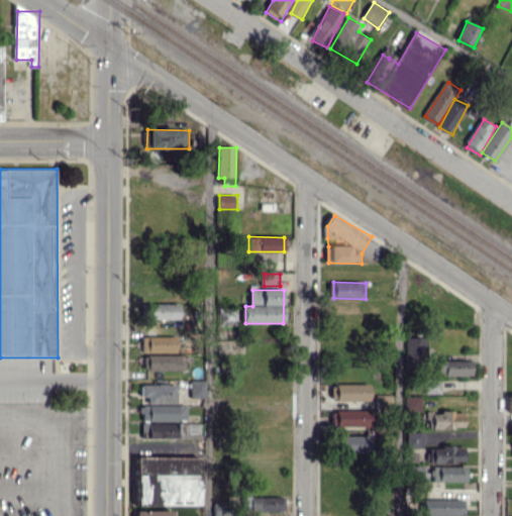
[(182,320),(182,304),(152,304),(152,319),(182,320)]
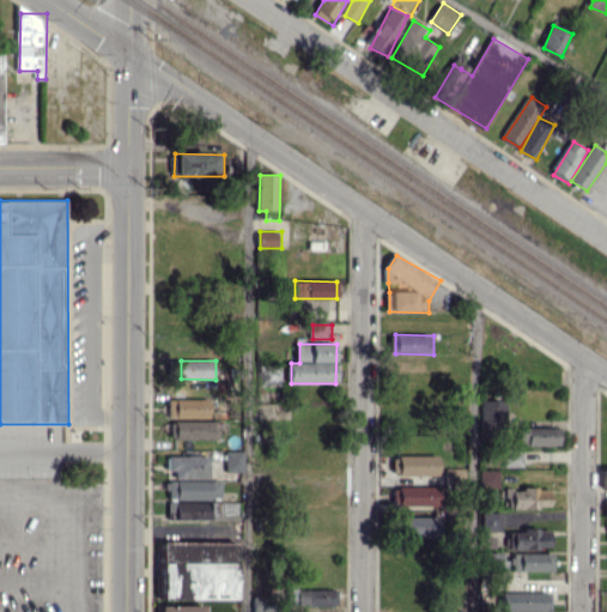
[(213,399),(173,400),(173,418),(213,418),(213,399)]
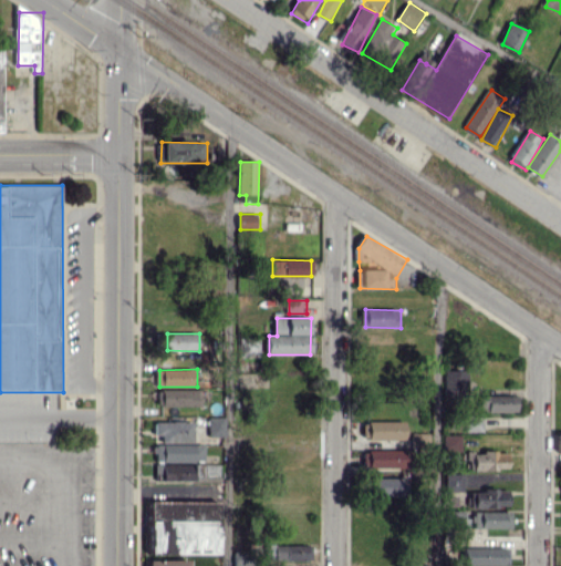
[(448,370),(448,395),(470,395),(471,371),(448,370)]
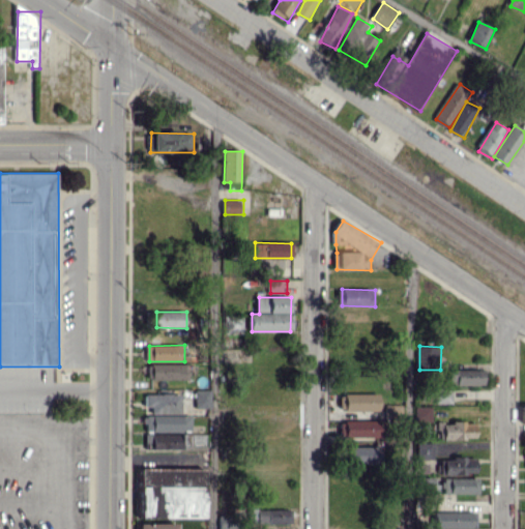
[(192,364),(152,364),(152,381),(192,380),(192,364)]
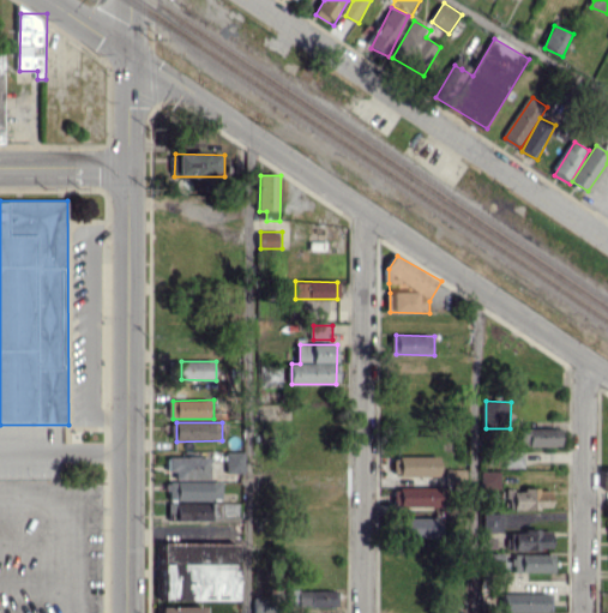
[(523,448),(564,446),(564,428),(523,430),(523,448)]
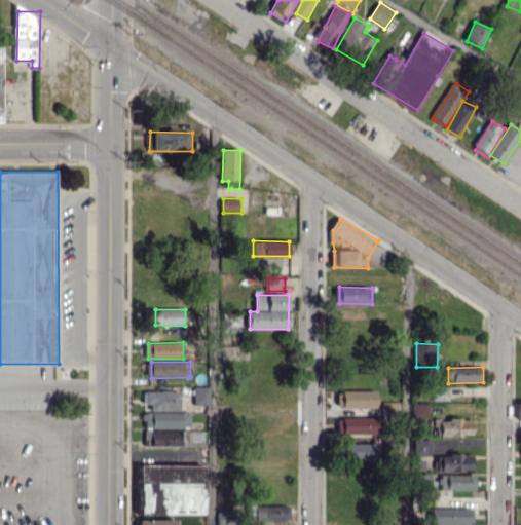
[(197,406),(214,405),(213,387),(196,387),(197,406)]
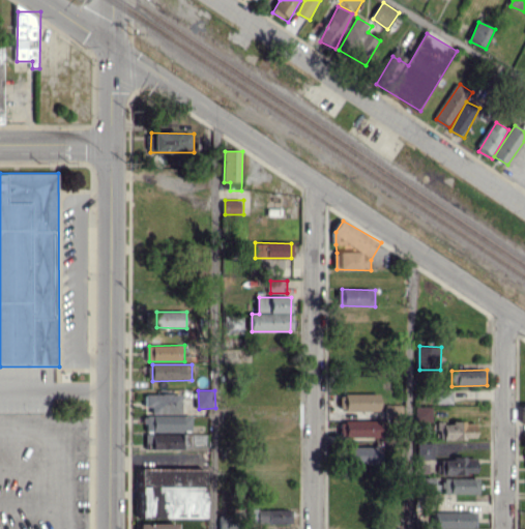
[(456,404),(455,390),(439,390),(439,404),(456,404)]
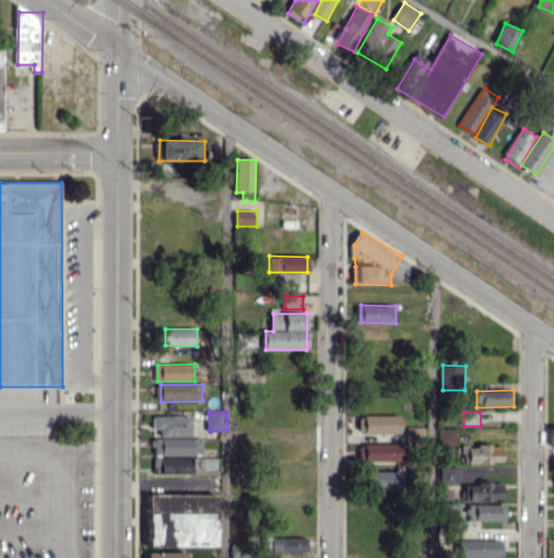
[(163,438),(195,437),(193,416),(155,416),(155,430),(163,430),(163,438)]
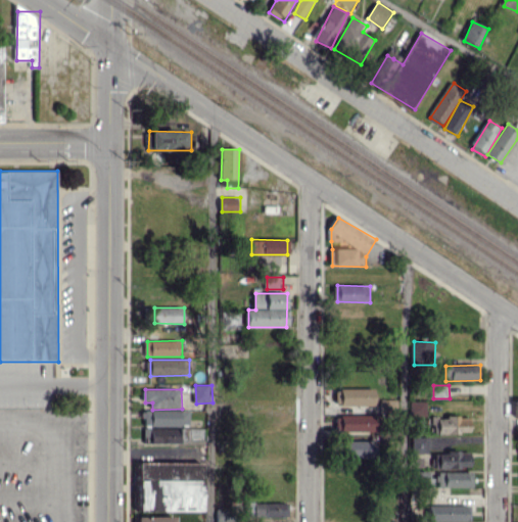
[(376,407),(377,390),(339,389),(339,406),(376,407)]
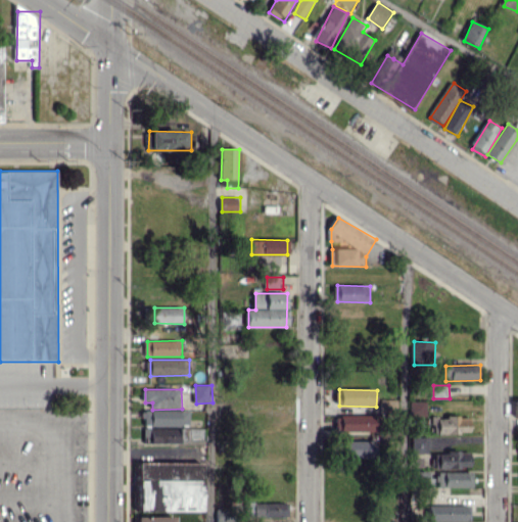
[(399,399),(383,400),(383,413),(401,413),(399,399)]
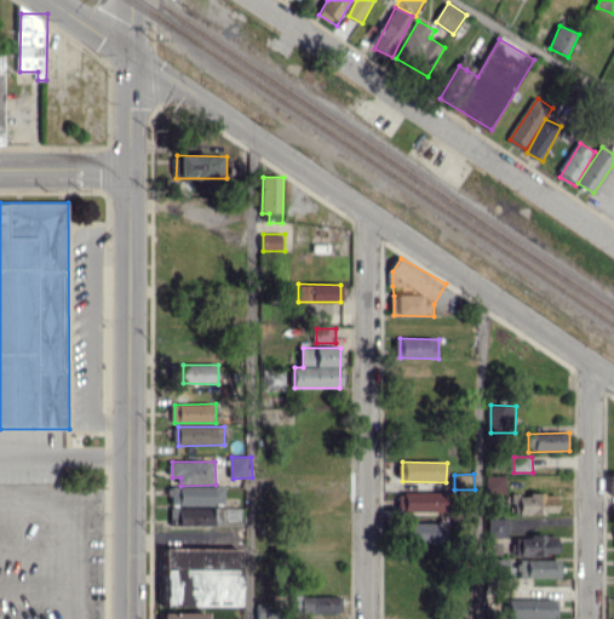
[(488,494),(510,494),(509,476),(488,477),(488,494)]
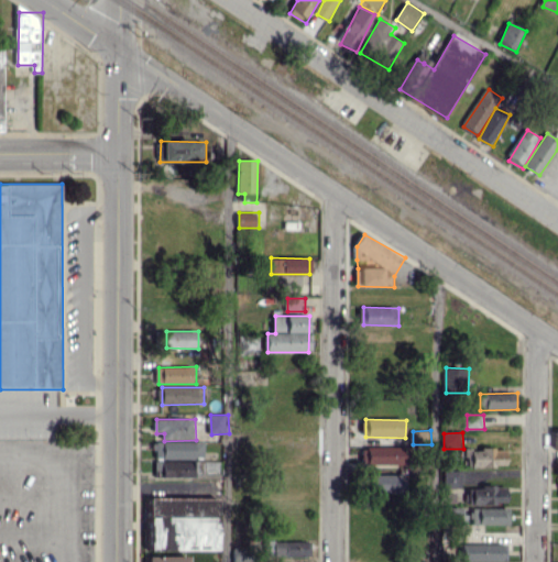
[(157,459),(206,460),(206,443),(159,442),(157,459)]
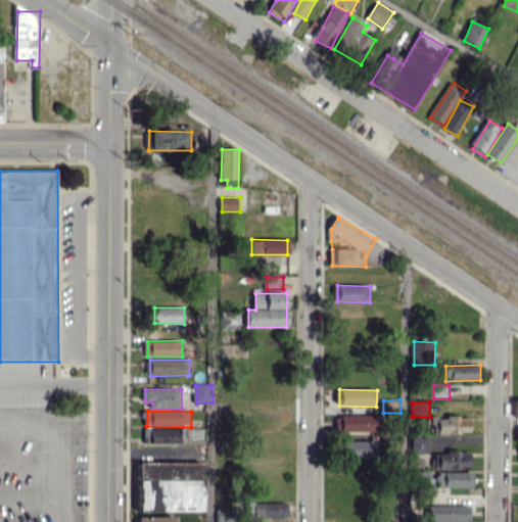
[(377,432),(377,415),(338,416),(338,432),(377,432)]
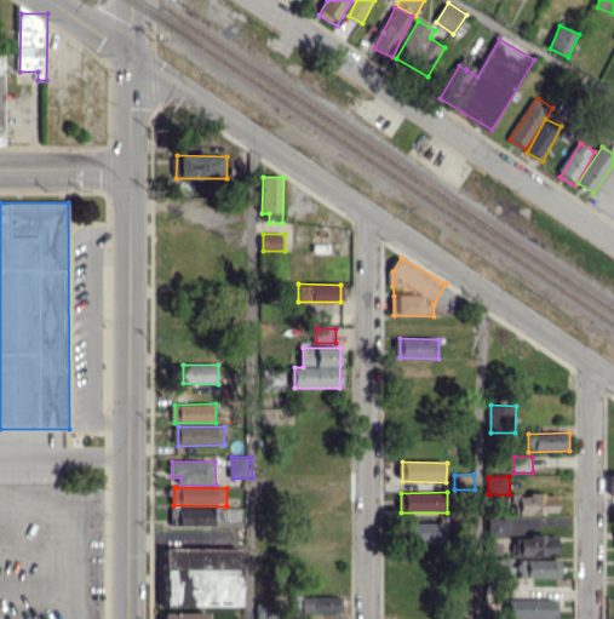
[(521,515),(560,514),(560,494),(521,494),(521,515)]
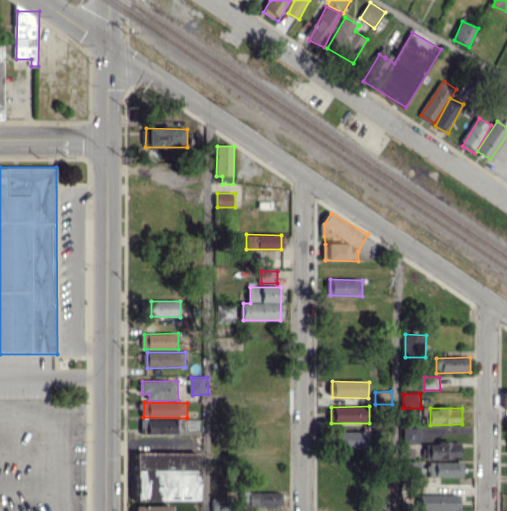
[(202,419),(177,419),(177,431),(202,431),(202,419)]
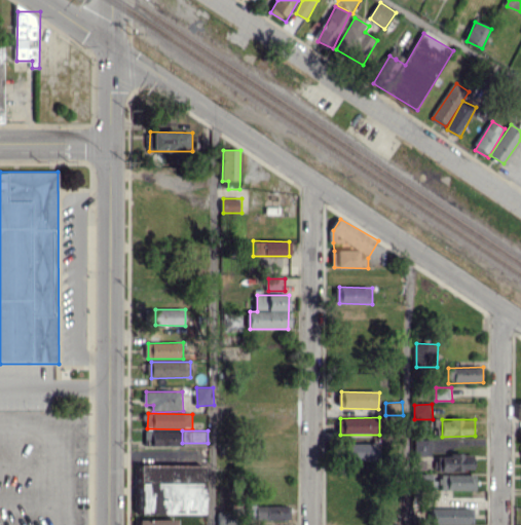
[(154,446),(182,447),(182,432),(154,432),(154,446)]
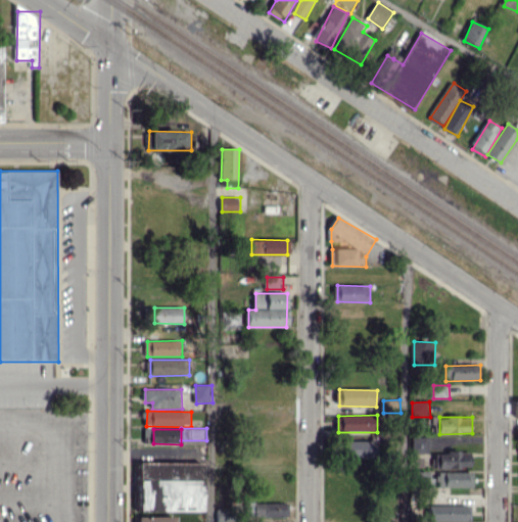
[(415,454),(432,454),(432,437),(415,437),(415,454)]
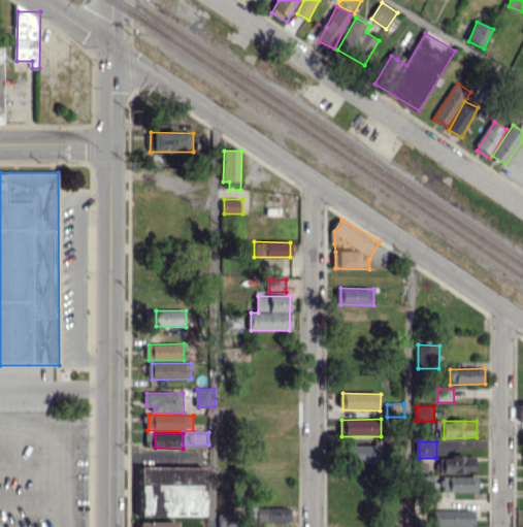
[(381,446),(346,446),(346,463),(381,463),(381,446)]
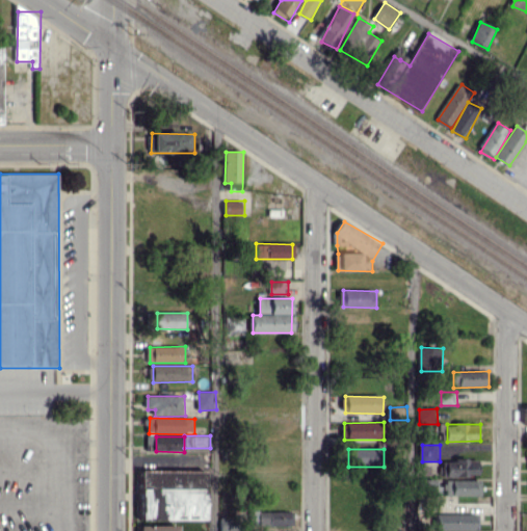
[(480,477),(481,460),(446,459),(446,476),(480,477)]
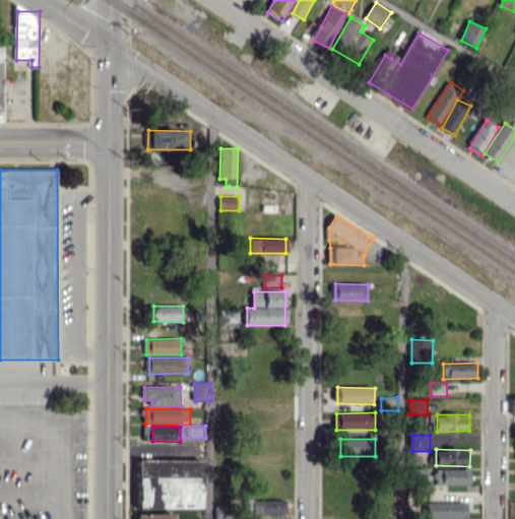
[(203,461),(140,460),(140,509),(203,509),(203,461)]
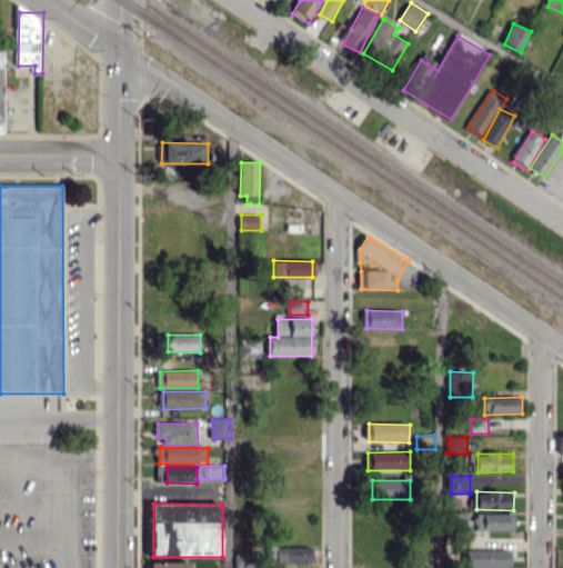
[(516,530),(516,514),(479,515),(479,531),(516,530)]
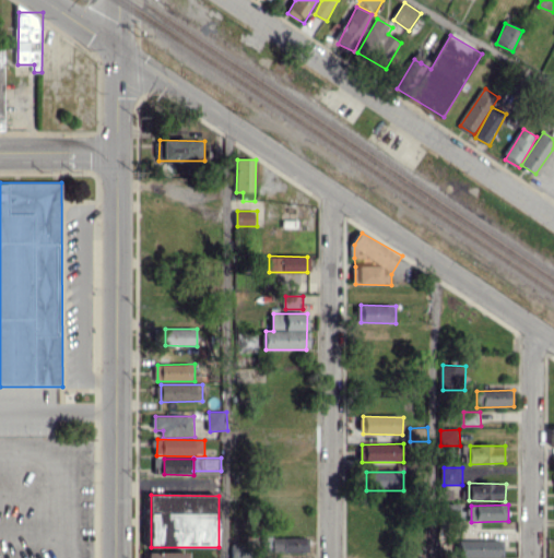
[(262,537),(262,554),(307,553),(307,537),(262,537)]
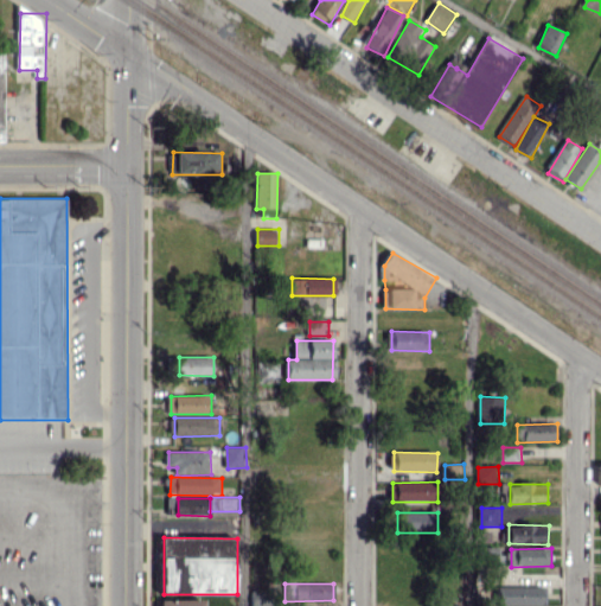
[(549,605),(549,587),(500,587),(500,605),(549,605)]
